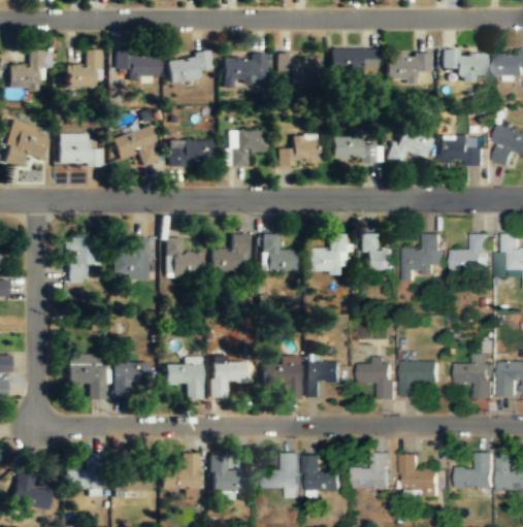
[(379,48),(334,48),(334,72),(379,72),(379,48)]
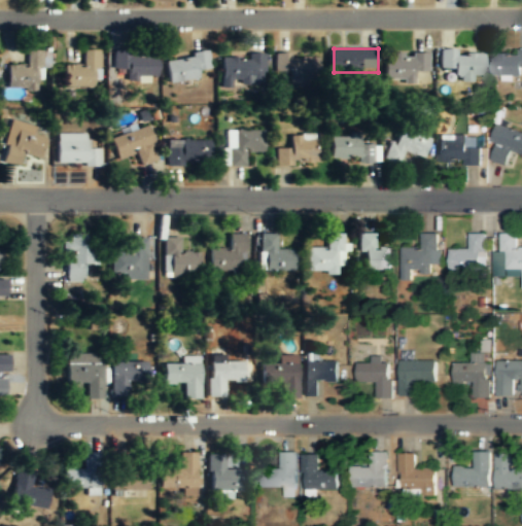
[(11,65),(11,90),(46,90),(46,50),(31,49),(31,65),(11,65)]
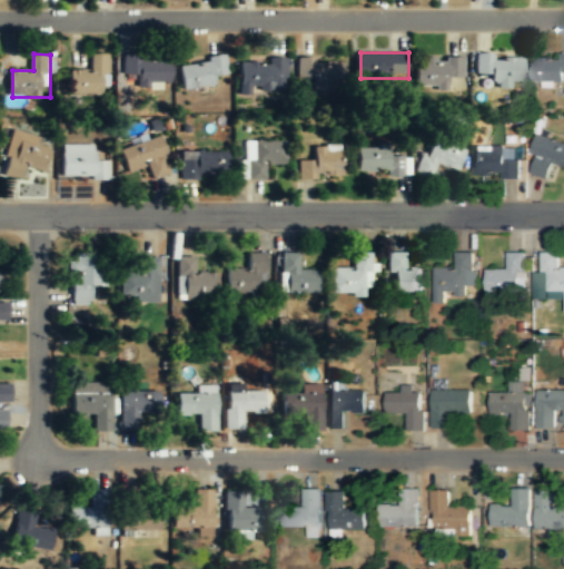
[(112,54),(95,54),(95,69),(73,69),(73,92),(112,92),(112,54)]
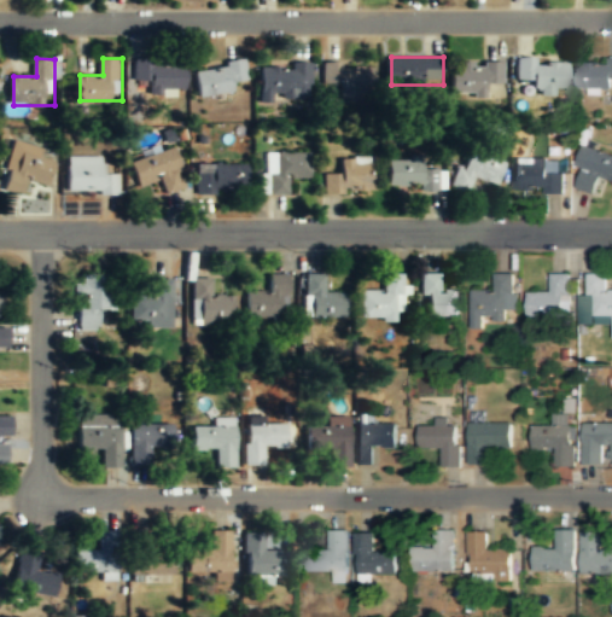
[(520,80),(536,80),(536,94),(559,94),(559,88),(571,88),(571,59),(520,59),(520,80)]
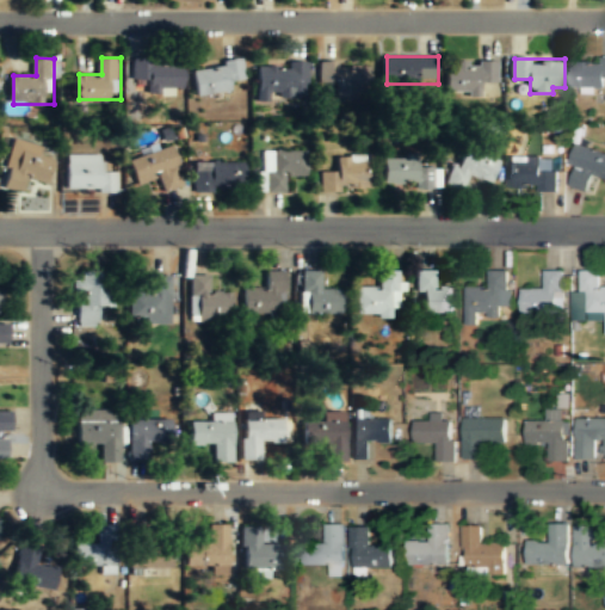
[(604,59),(576,59),(576,87),(604,88),(604,59)]
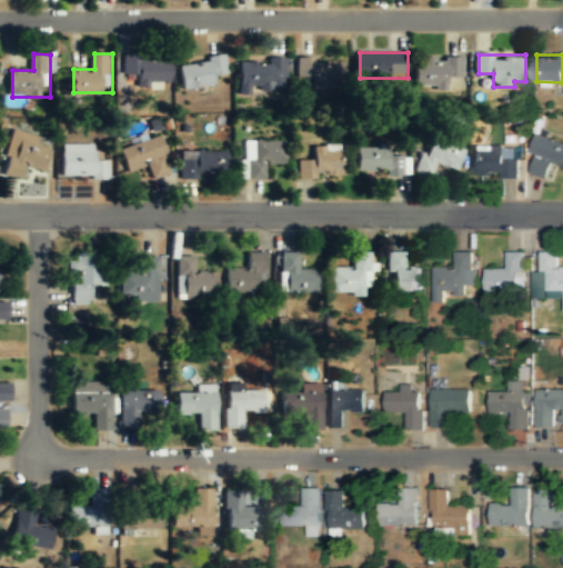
[(464,56),(419,57),(420,88),(452,87),(452,77),(465,77),(464,56)]
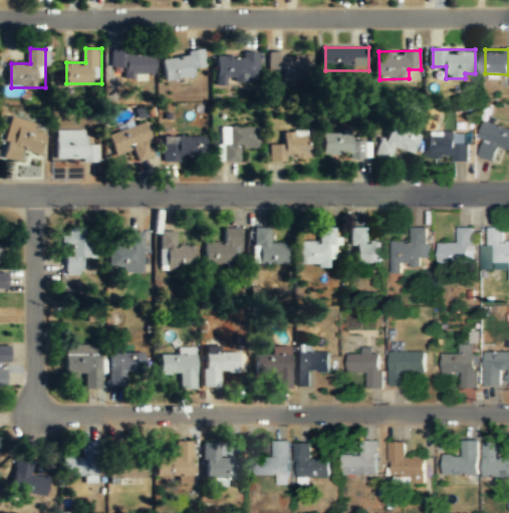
[(113,51),(112,70),(129,70),(128,75),(158,75),(158,51),(113,51)]
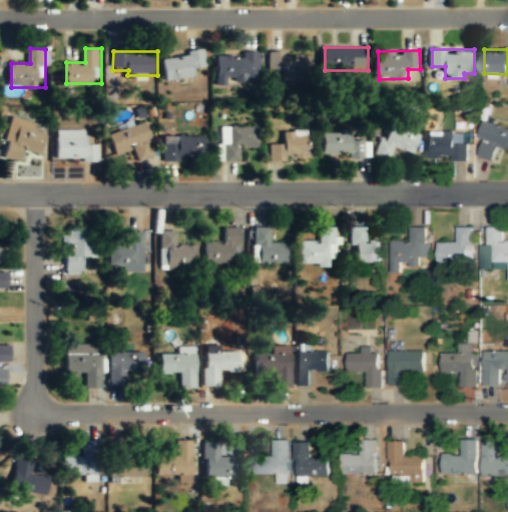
[(206,51),(164,55),(167,79),(197,76),(196,66),(207,65),(206,51)]
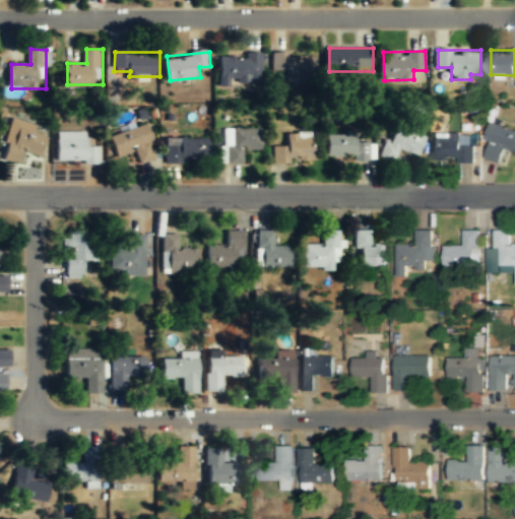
[(264,83),(264,52),(248,52),(248,57),(221,56),(221,83),(264,83)]
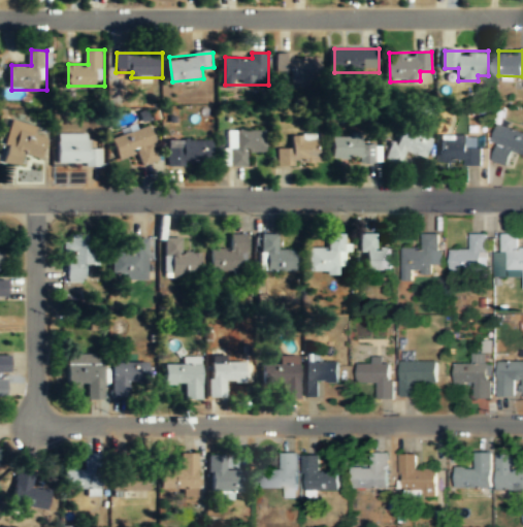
[(322,54),(279,54),(279,72),(290,71),(290,81),(323,81),(322,54)]
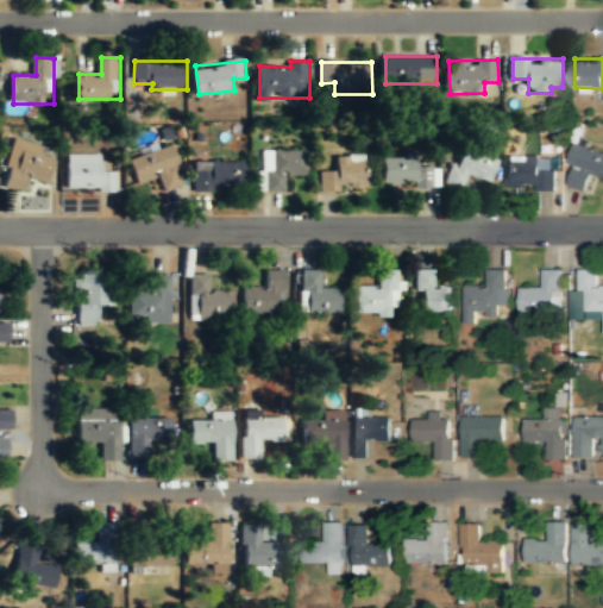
[(29,177),(51,183),(58,154),(14,143),(4,185),(25,189),(29,177)]
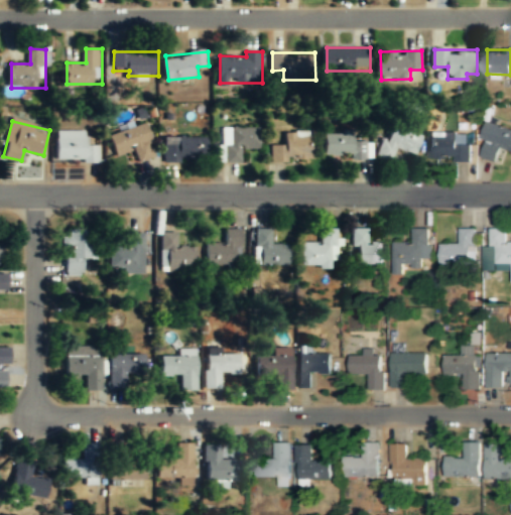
[(417,154),(424,134),(392,123),(381,154),(394,158),(398,147),(417,154)]
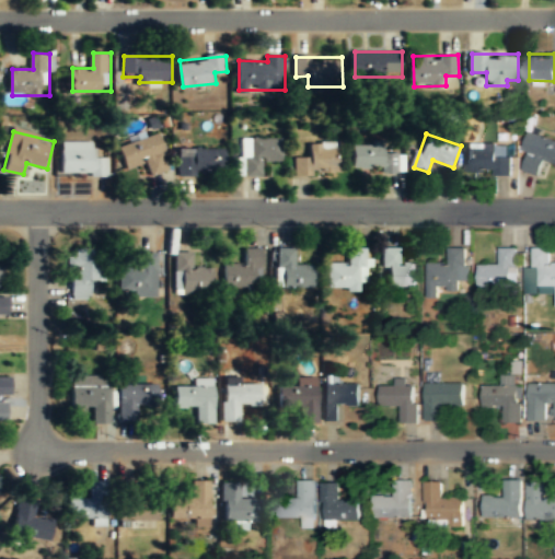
[(129,169),(150,163),(153,175),(171,171),(161,135),(123,146),(129,169)]
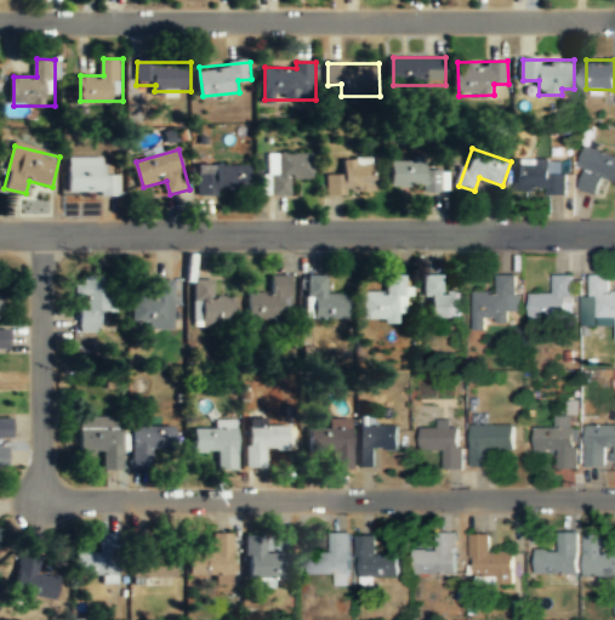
[(614,153),(593,149),(586,191),(605,194),(609,178),(614,180),(614,153)]
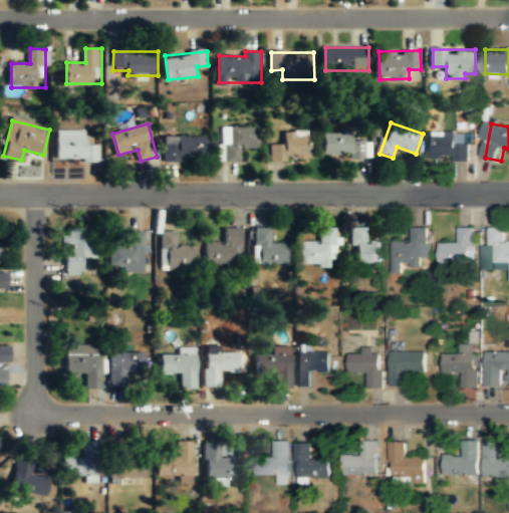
[(223,161),(242,161),(242,147),(260,147),(260,125),(223,126),(223,161)]
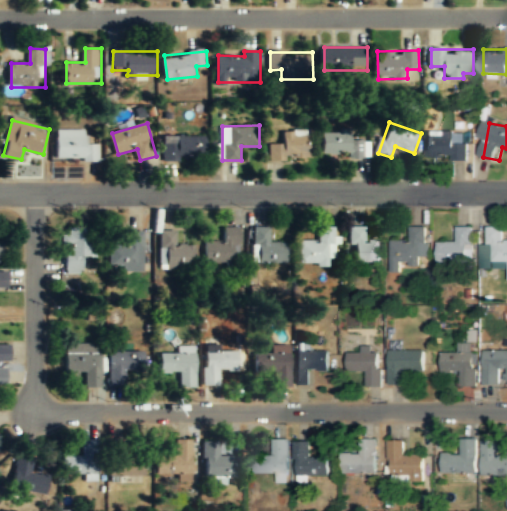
[(88,128),(59,129),(59,159),(101,159),(101,143),(88,143),(88,128)]
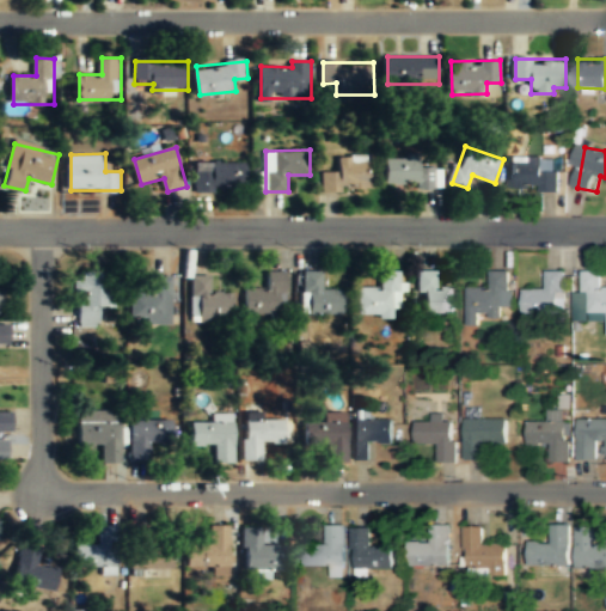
[(371,154),(340,154),(340,170),(324,171),(324,189),(372,189),(371,154)]
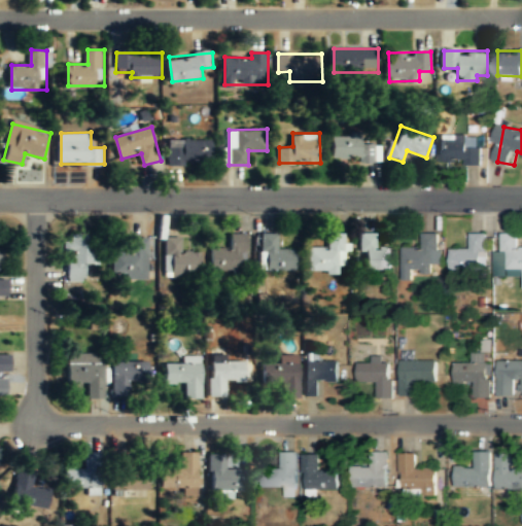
[(443,163),(486,163),(486,134),(443,134),(443,163)]
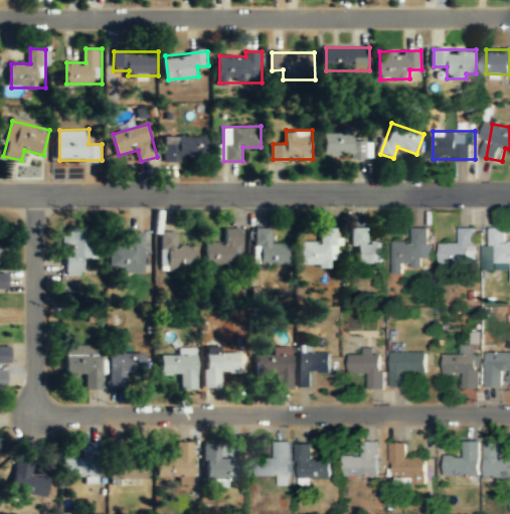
[(374,155),(374,134),(326,134),(326,156),(374,155)]
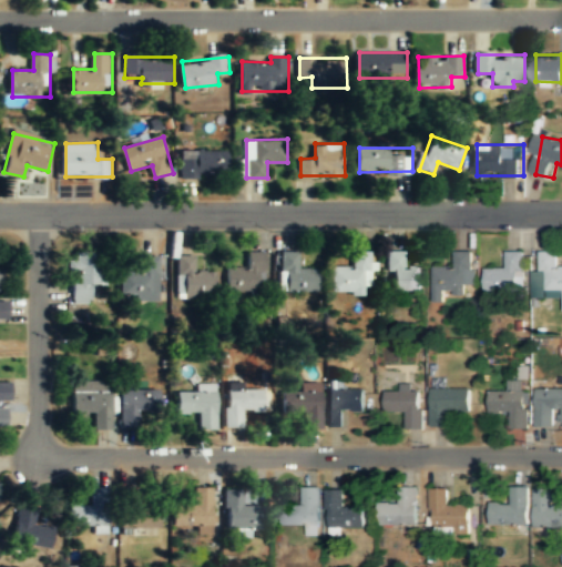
[(231,176),(231,150),(184,150),(184,176),(231,176)]
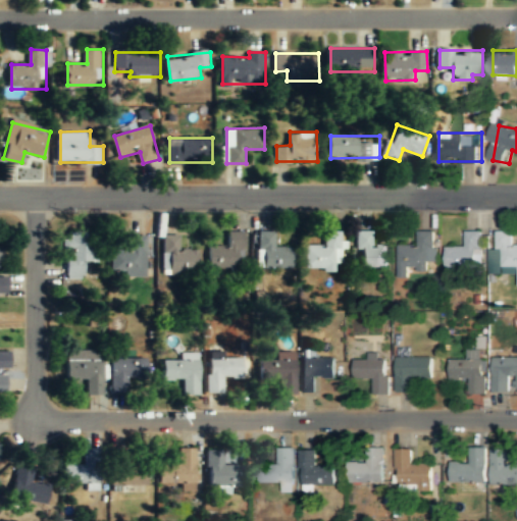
[(260,266),(297,266),(297,244),(277,244),(277,229),(260,229),(260,266)]
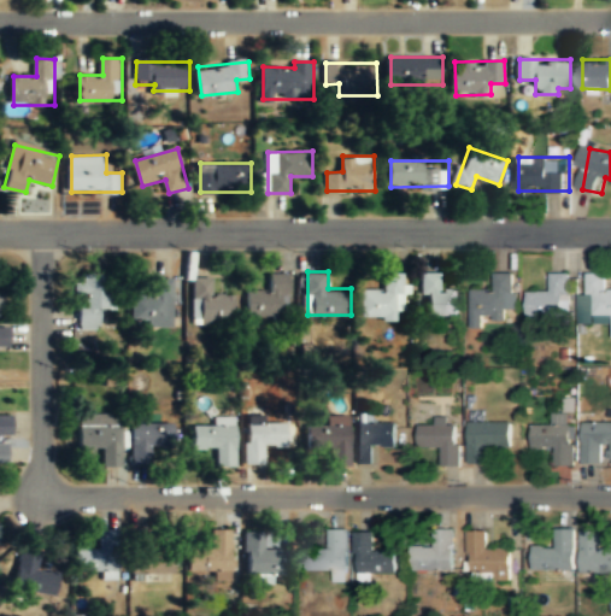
[(363,318),(399,318),(399,308),(405,308),(405,294),(412,294),(412,282),(407,282),(407,271),(387,271),(387,285),(363,285),(363,318)]
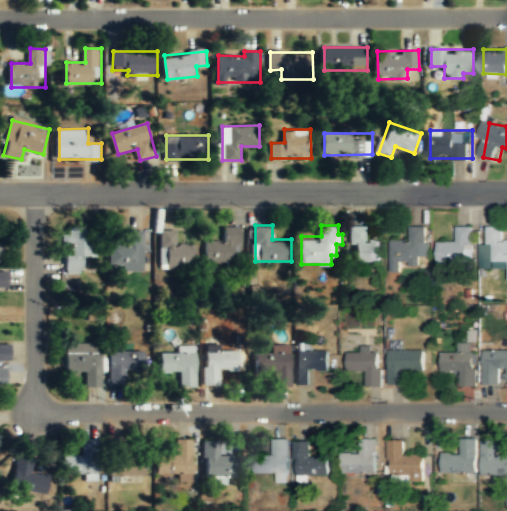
[(387,262),(387,237),(368,237),(368,225),(351,225),(351,246),(359,246),(359,262),(387,262)]
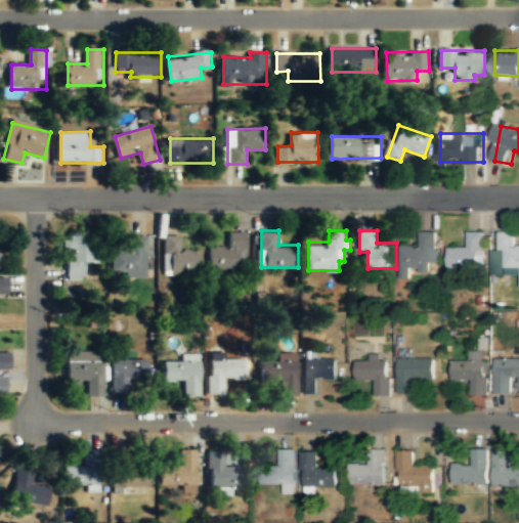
[(405,242),(404,276),(415,276),(415,268),(434,268),(434,263),(444,263),(444,230),(425,230),(425,242),(405,242)]
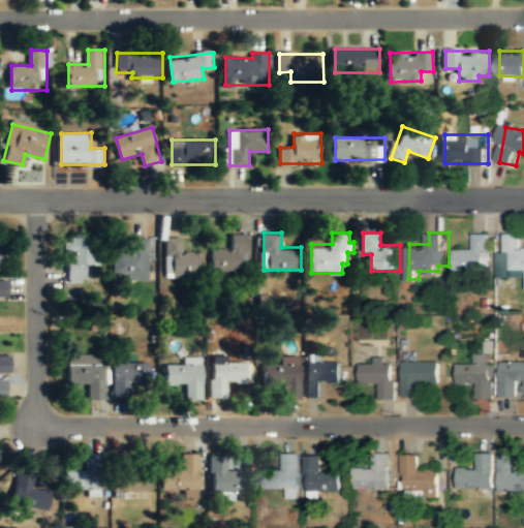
[(476,246),(457,246),(457,271),(494,271),(494,233),(476,233),(476,246)]
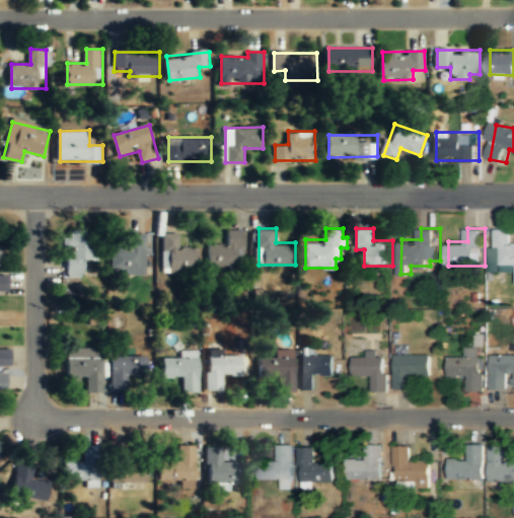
[(513,241),(513,229),(500,228),(500,246),(492,246),(492,271),(513,272),(513,241)]
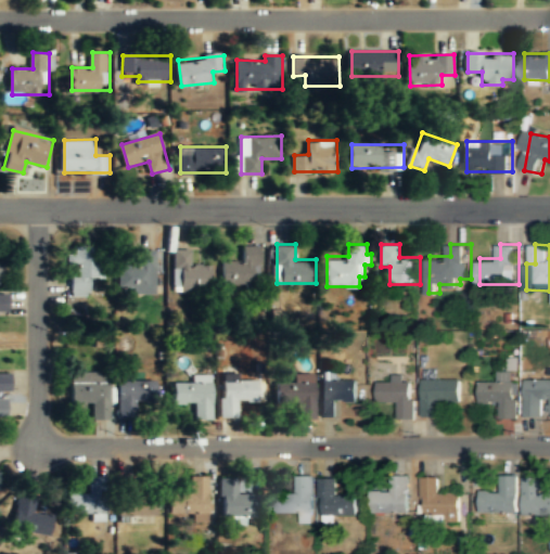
[(98,245),(72,245),(72,294),(98,294),(98,245)]
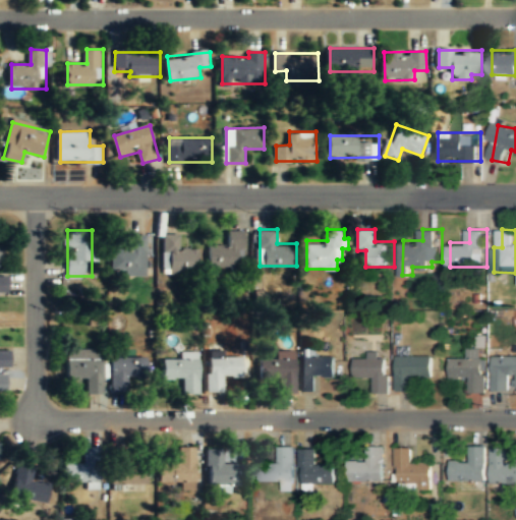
[(229,243),(211,243),(211,266),(247,266),(246,230),(228,230),(229,243)]
